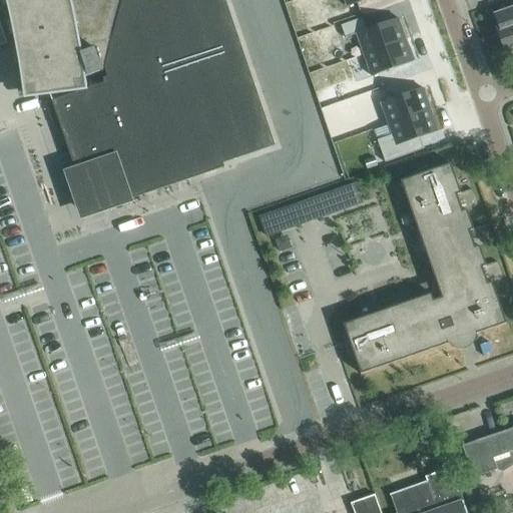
[(16,0),(47,89),(48,89),(80,185),(76,186),(77,189),(85,214),(113,204),(114,205),(209,172),(224,167),(222,163),(276,146),(225,0),(16,0)]
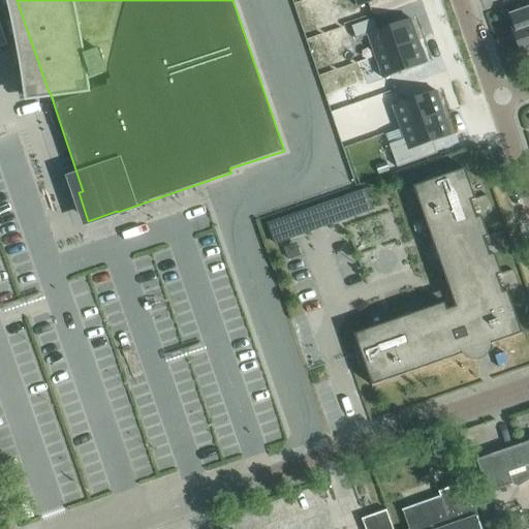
[(350,23),(360,19),(355,7),(346,10),(350,23)]
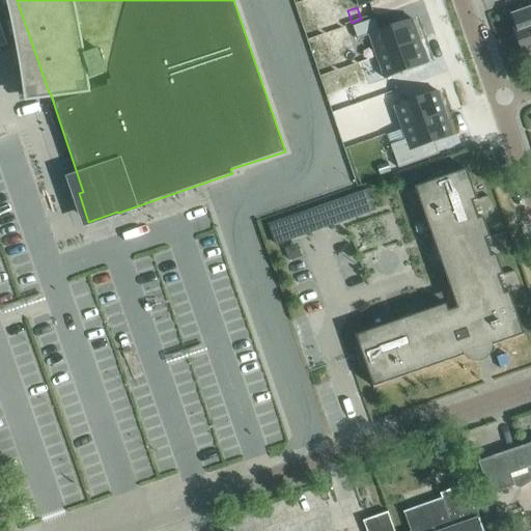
[(516,29),(513,30),(523,55),(530,51),(530,8),(512,16),(516,29)]
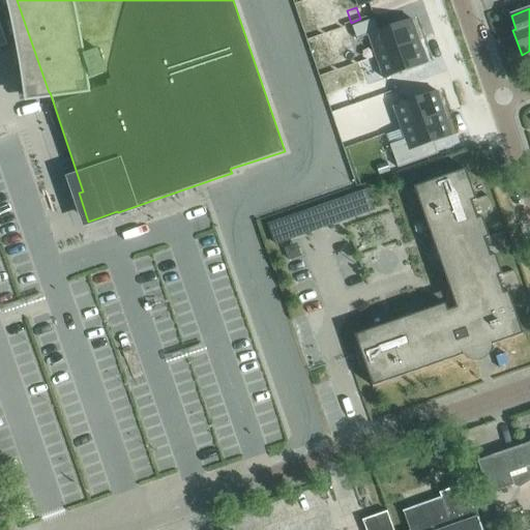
[(375,19),(352,26),(357,39),(369,35),(376,56),(419,41),(411,19),(379,30),(375,19)]
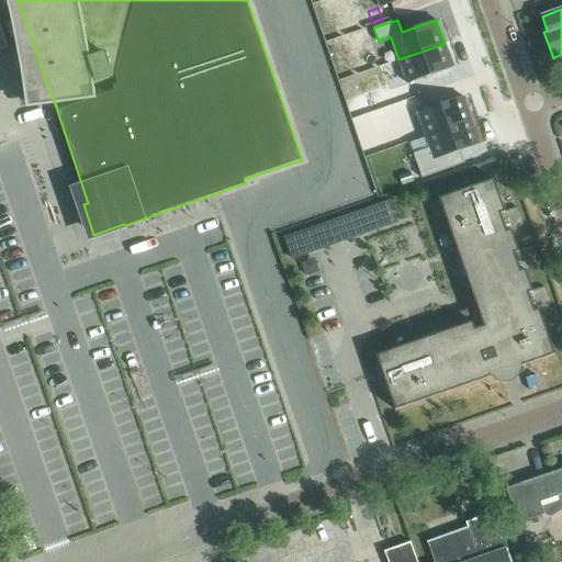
[(445,44),(398,59),(407,83),(453,67),(445,44)]
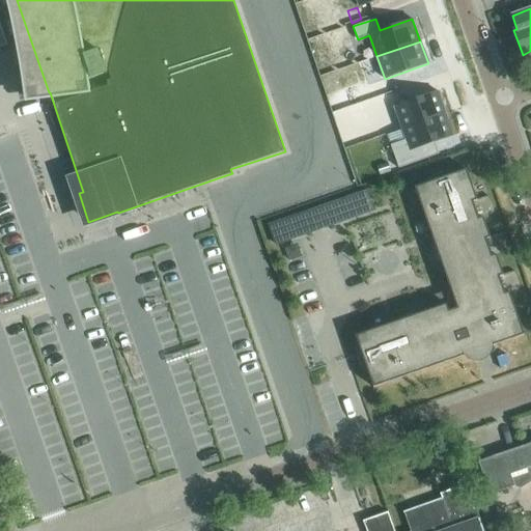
[(347,107),(389,92),(385,79),(342,93),(347,107)]
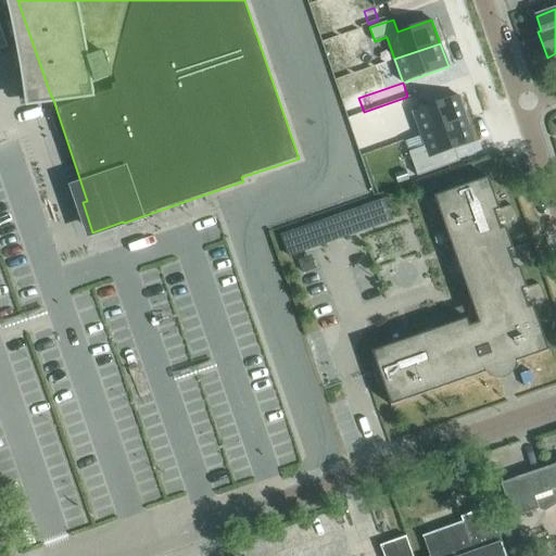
[(458,95),(413,111),(421,135),(466,118),(458,95)]
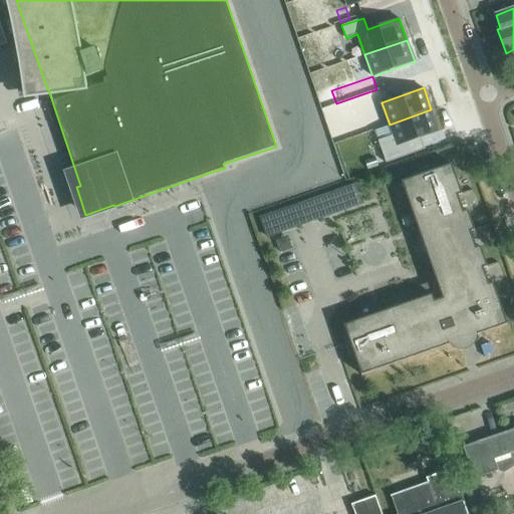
[(370,106),(379,103),(375,92),(366,95),(370,106)]
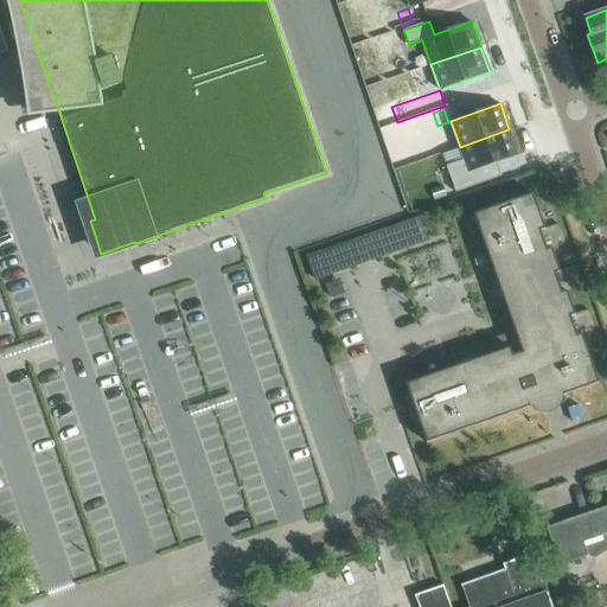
[(464,160),(446,166),(455,192),(490,180),(485,167),(496,164),(518,155),(509,129),(460,147),(464,160)]
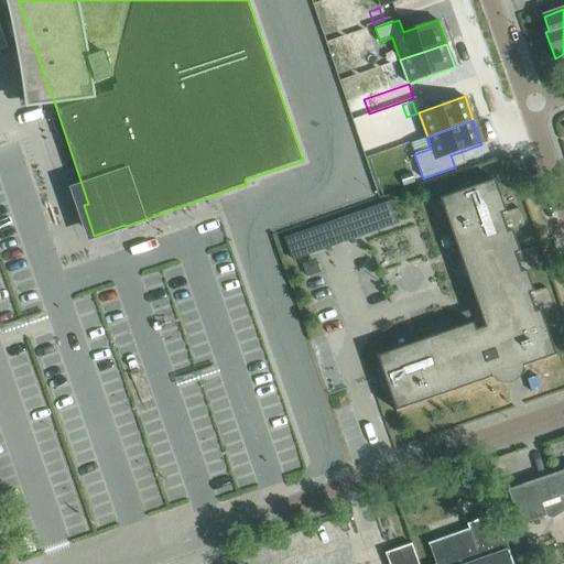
[(473,323),(377,357),(397,412),(492,378),(492,376),(502,372),(505,377),(513,373),(512,369),(522,365),(523,367),(556,356),(540,310),(537,312),(530,294),(534,292),(527,270),(522,272),(516,255),(520,252),(512,230),(508,232),(502,214),(506,213),(495,180),(440,199),(479,310),(476,311),(472,321),(473,323)]
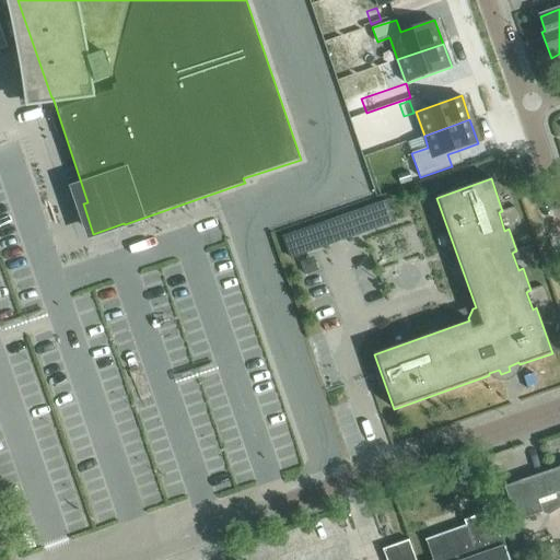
[(282,237),(290,259),(397,220),(389,199),(282,237)]
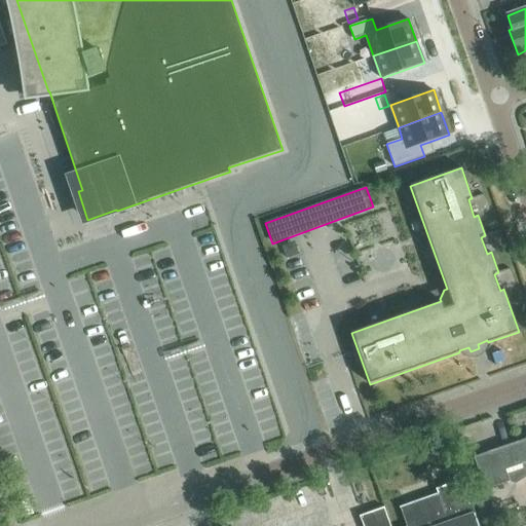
[(287,258),(297,254),(294,243),(283,247),(287,258)]
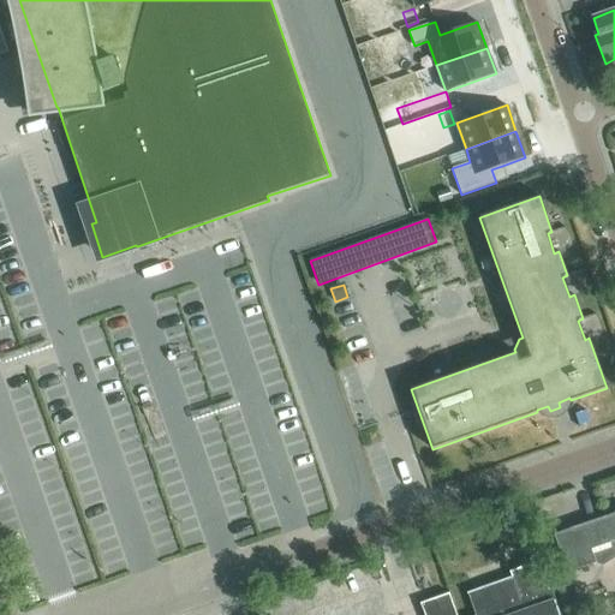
[(567,573),(596,563),(596,565),(603,566),(614,559),(614,556),(614,512),(554,535),(567,573)]
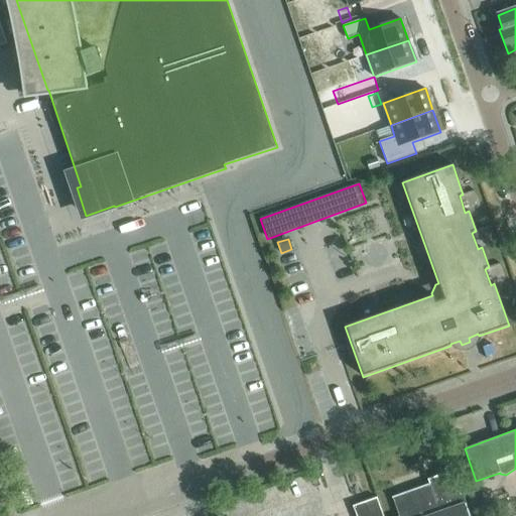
[(469,515),(463,496),(462,496),(462,497),(461,497),(453,472),(428,481),(429,485),(392,498),(392,499),(393,499),(399,515),(383,515),(377,498),(353,507),(356,515),(469,515)]
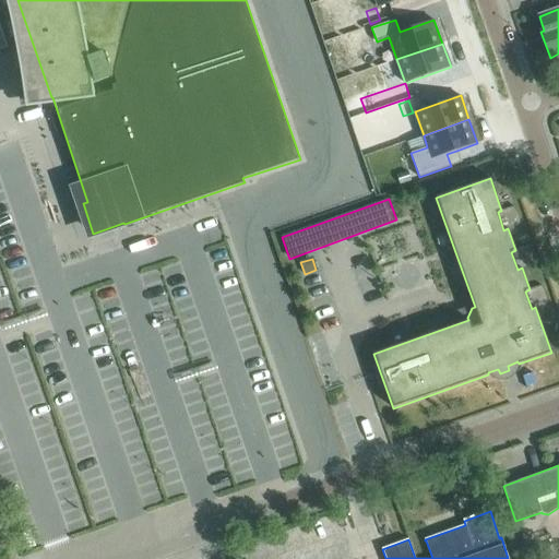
[(531,558),(527,547),(513,551),(514,558),(531,558)]
